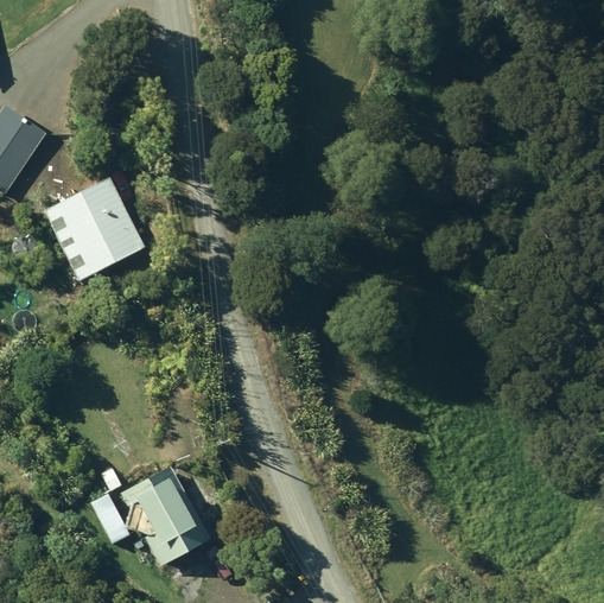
[(0,108),(0,189),(5,192),(46,129),(5,102),(0,108)]
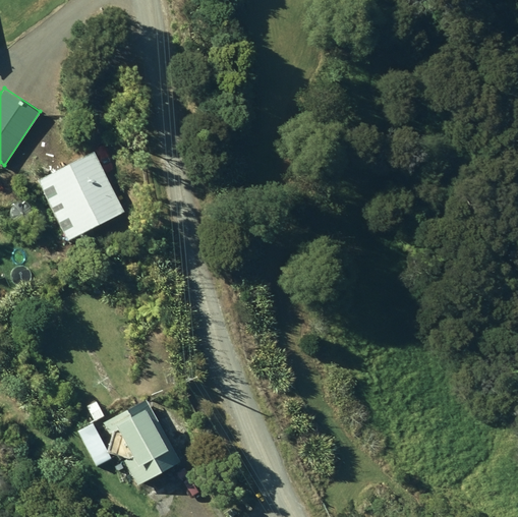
[(35,183),(68,242),(124,211),(92,152),(35,183)]
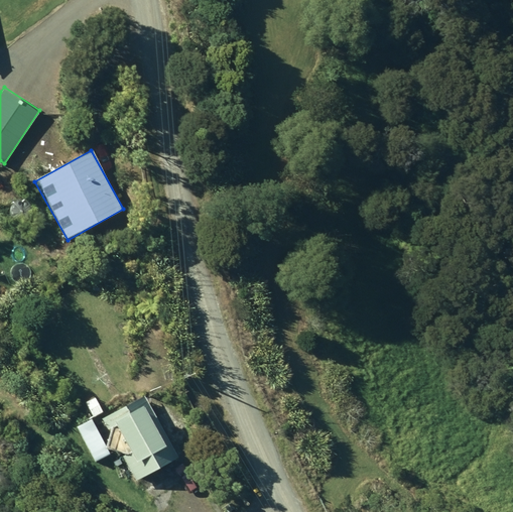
[(87,399),(94,415),(105,411),(98,394),(87,399)]
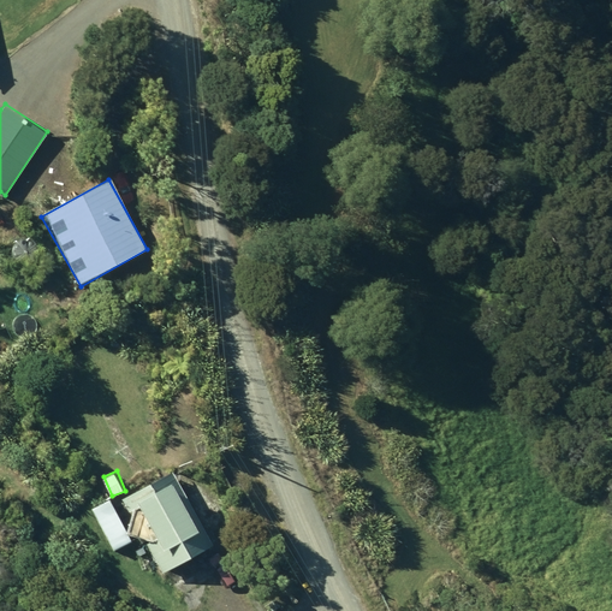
[(122,499),(162,574),(214,545),(172,472),(122,499)]
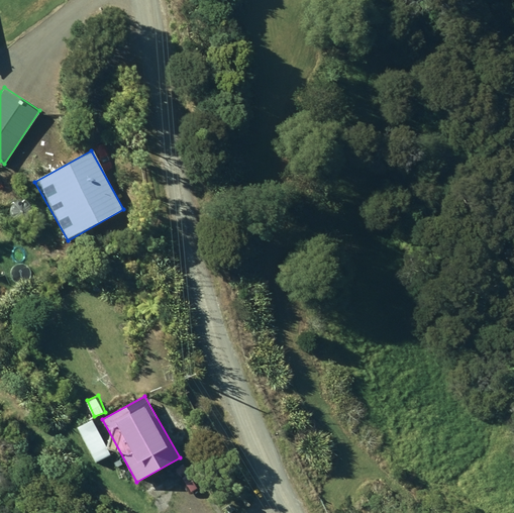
[(110,453),(93,418),(79,426),(97,462),(110,453)]
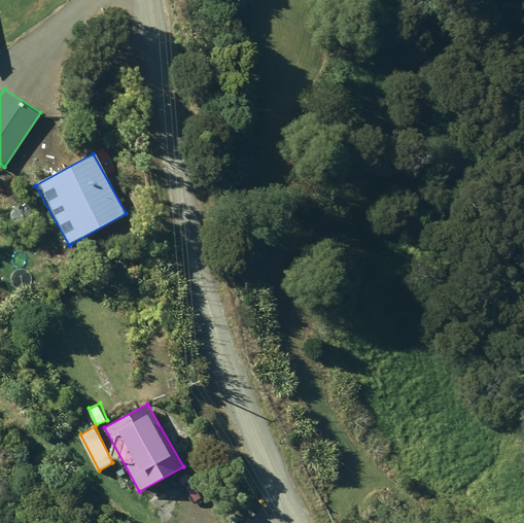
All buildings are outlined.
